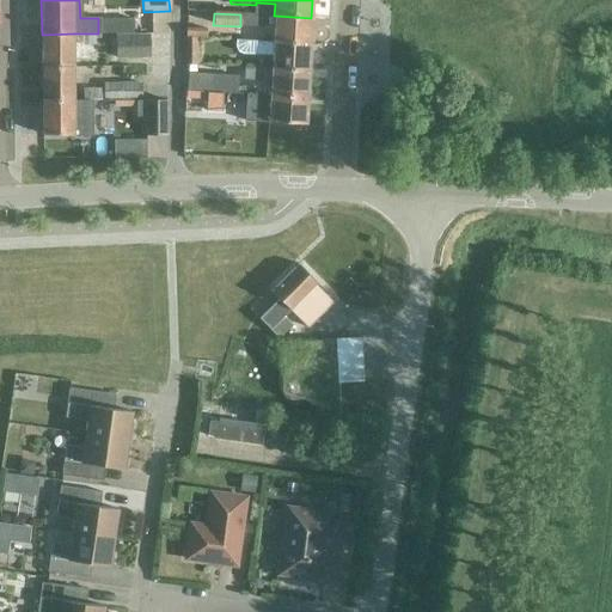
[(242,14),(240,26),(274,29),(273,43),(310,44),(311,18),(274,16),(242,14)]
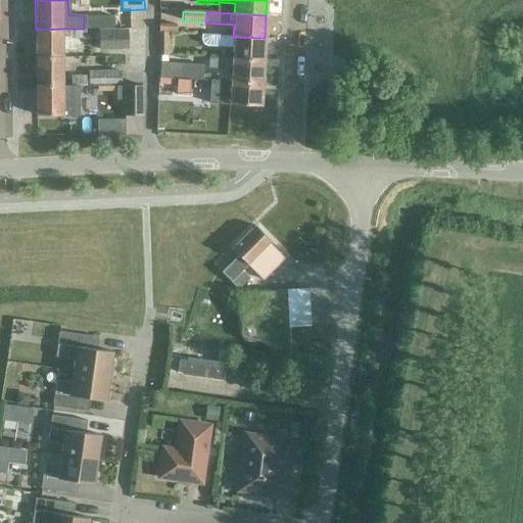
[(158,32),(176,33),(176,25),(158,24),(158,32)]
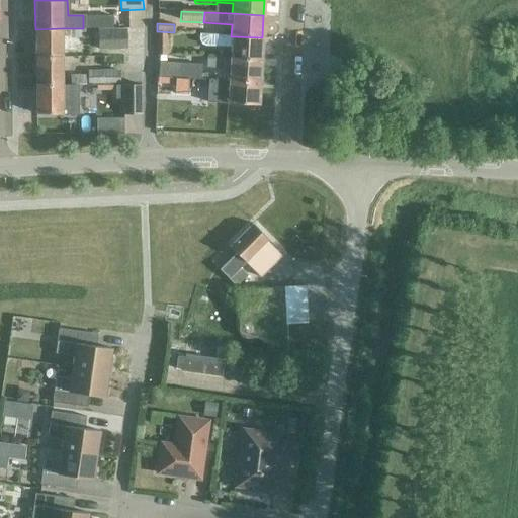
[(62,28),(35,29),(35,58),(62,58),(62,28)]
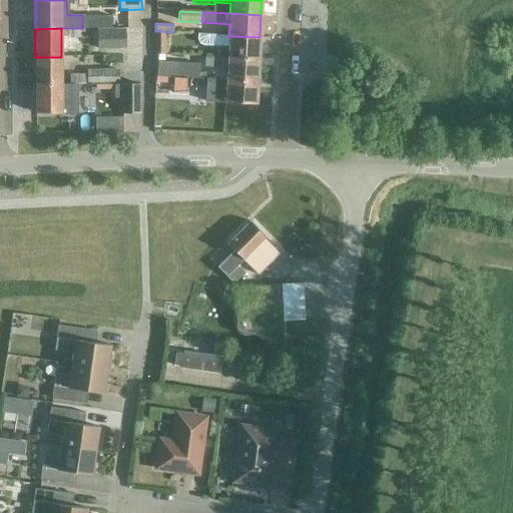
[(83,36),(83,28),(82,28),(69,28),(69,37),(83,36)]
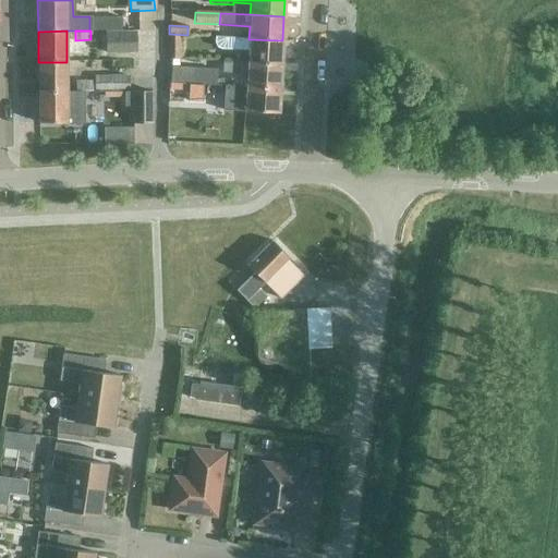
[(105,53),(134,53),(134,33),(105,33),(105,53)]
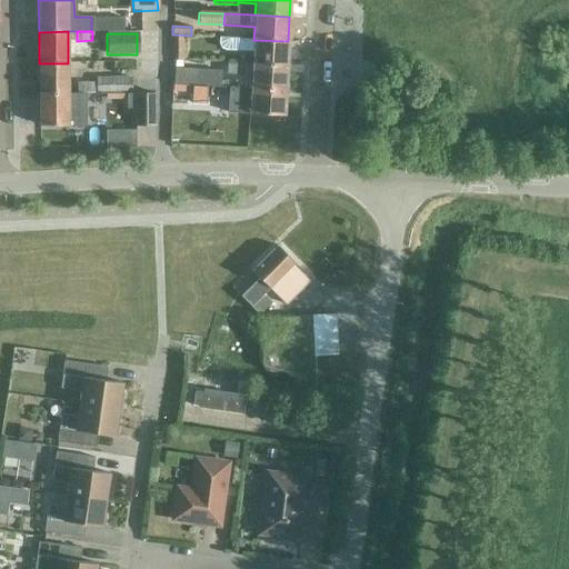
[(171,60),(186,61),(187,37),(171,36),(171,60)]
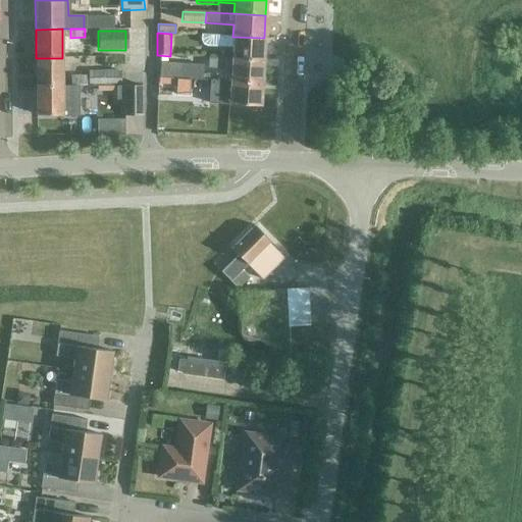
[(201,35),(200,41),(203,45),(206,46),(209,46),(224,47),(232,47),(231,59),(263,61),(264,38),(232,37),(224,36),(201,35)]
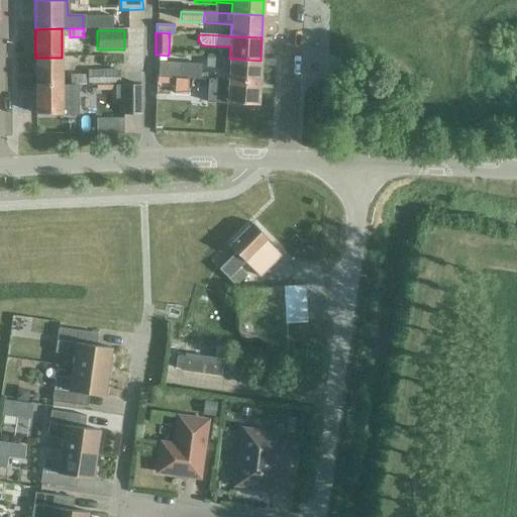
[(62,58),(35,58),(35,85),(62,85),(62,58)]
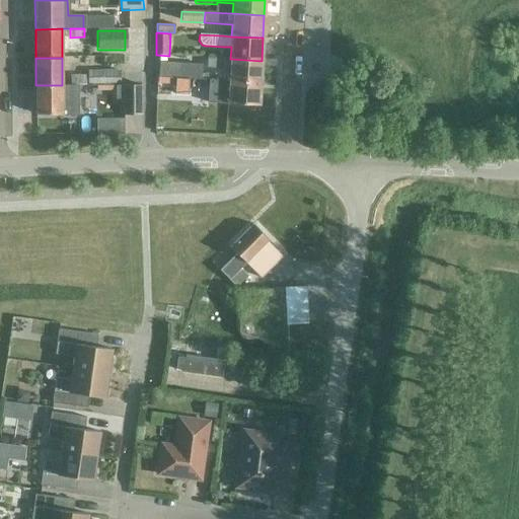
[(207,58),(206,68),(221,69),(229,70),(229,81),(261,83),(262,61),(230,59),(222,59),(207,58)]
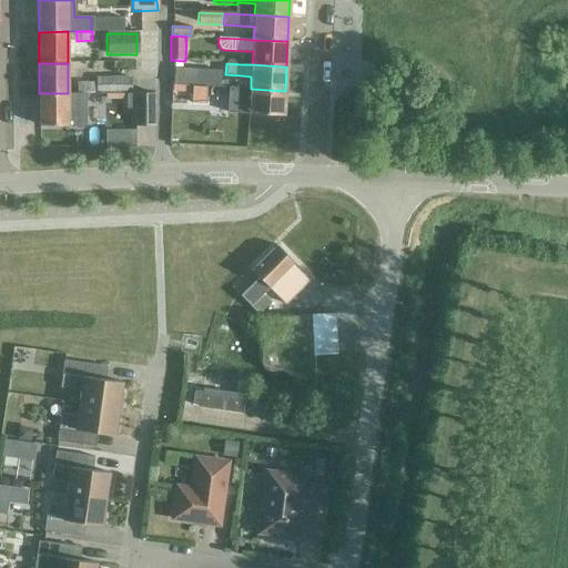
[(174,70),(173,84),(195,85),(196,85),(206,87),(219,88),(220,72),(194,71),(174,70)]
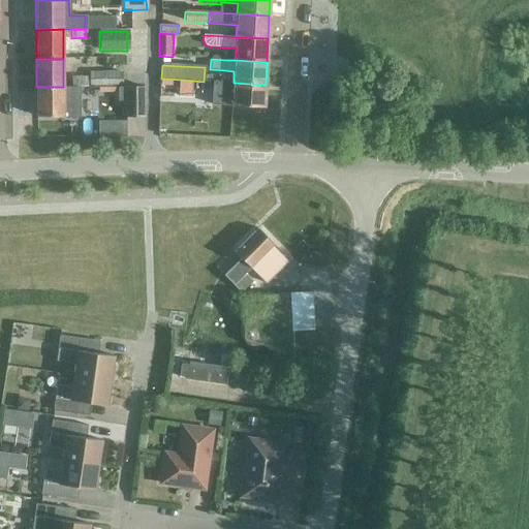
[(89,85),(122,85),(122,72),(89,72),(89,85)]
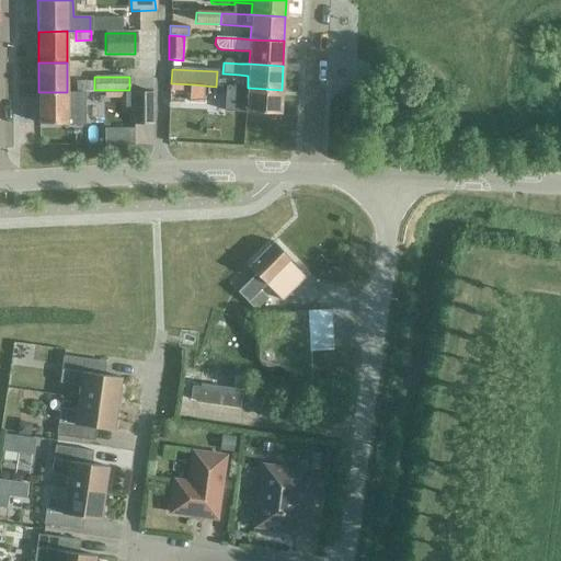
[(91,82),(77,82),(77,92),(91,92),(91,82)]
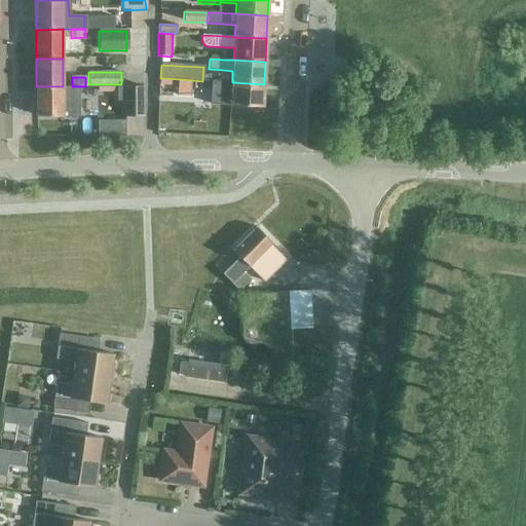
[(182,79),(181,92),(191,92),(191,80),(182,79)]
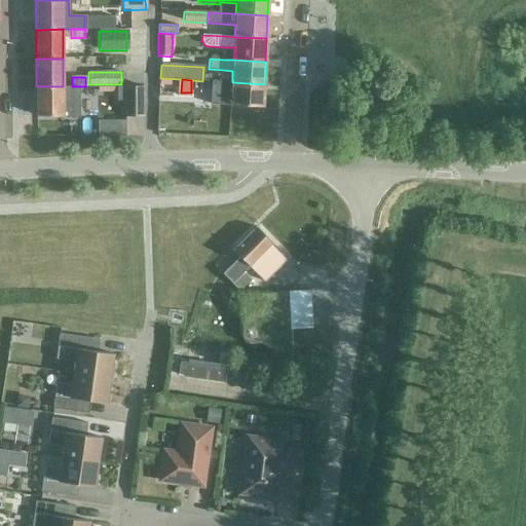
[(211,81),(210,105),(263,107),(264,84),(232,82),(211,81)]
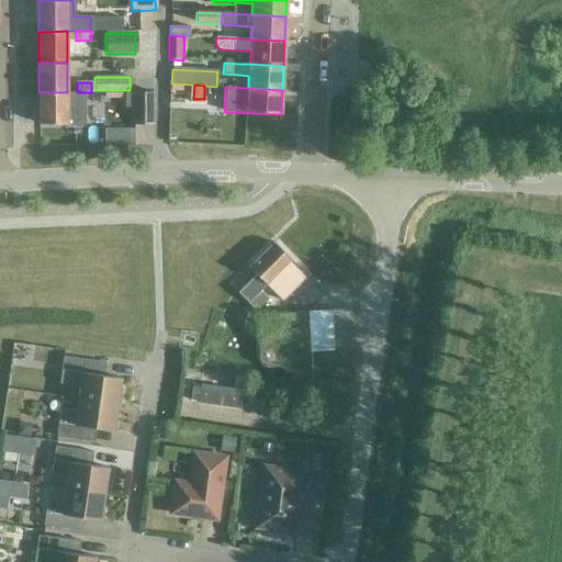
[(67,92),(38,92),(38,124),(67,124),(83,124),(83,92),(67,92)]
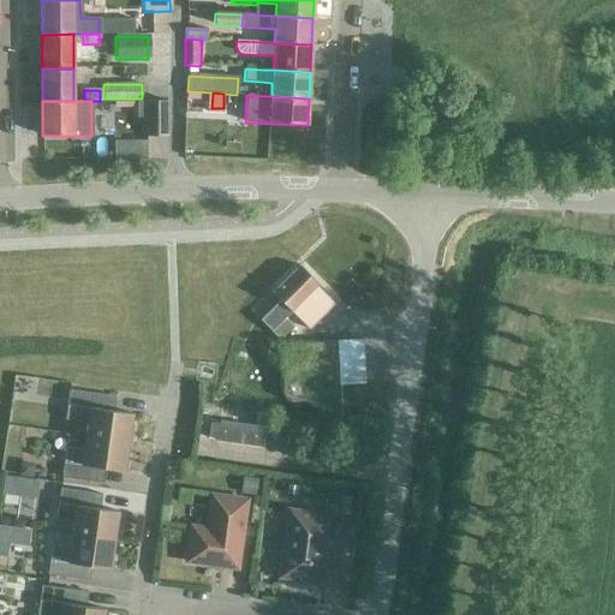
[(144,101),(136,101),(136,118),(145,118),(145,136),(166,135),(166,101),(144,101)]
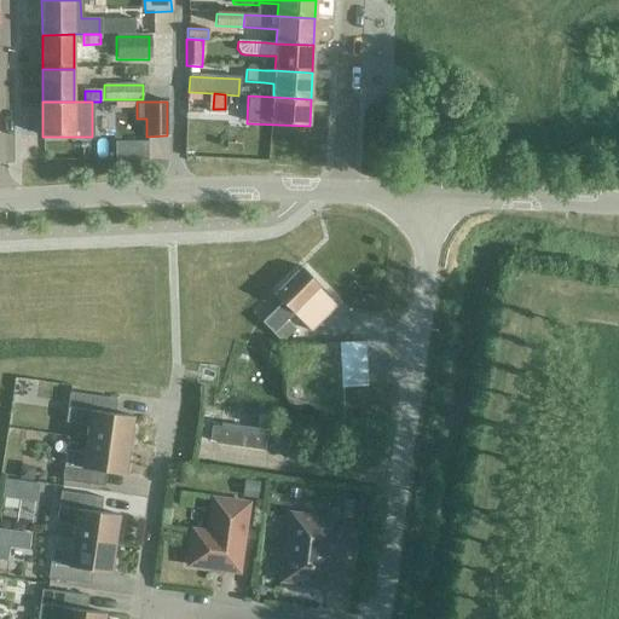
[(282,304),(261,323),(273,334),(288,318),(293,314),(310,331),(333,307),(317,290),(320,287),(301,268),(273,295),(282,304)]
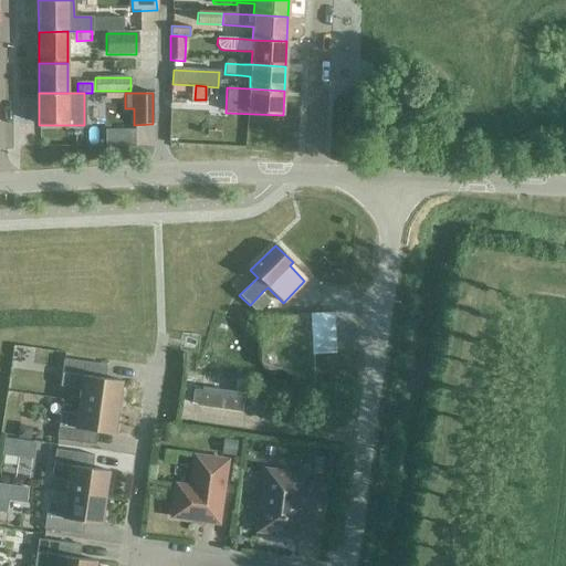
[(332,271),(331,284),(346,286),(347,272),(332,271)]
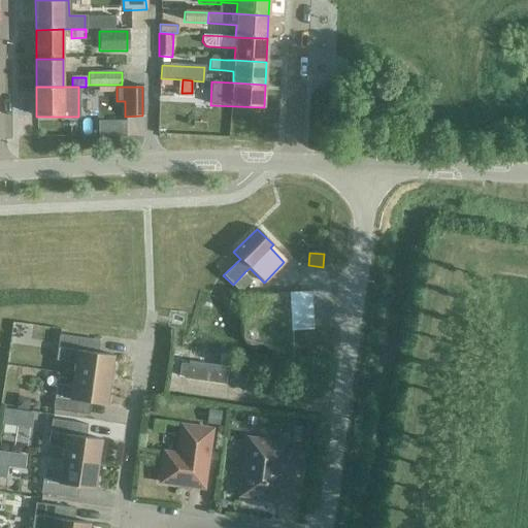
[(291,293),(292,331),(314,330),(311,292),(291,293)]
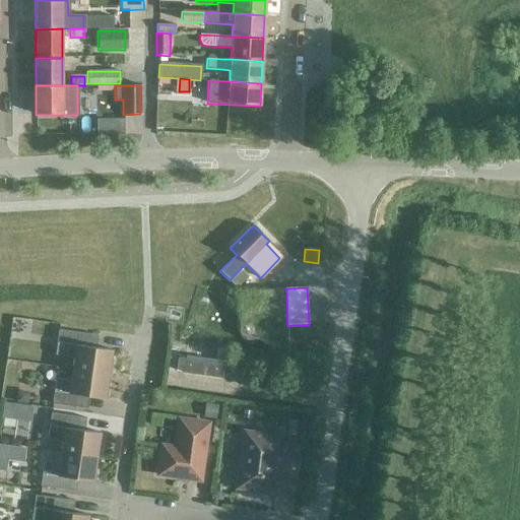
[(72,370),(108,375),(112,350),(88,347),(90,334),(58,330),(55,355),(73,358),(72,370)]
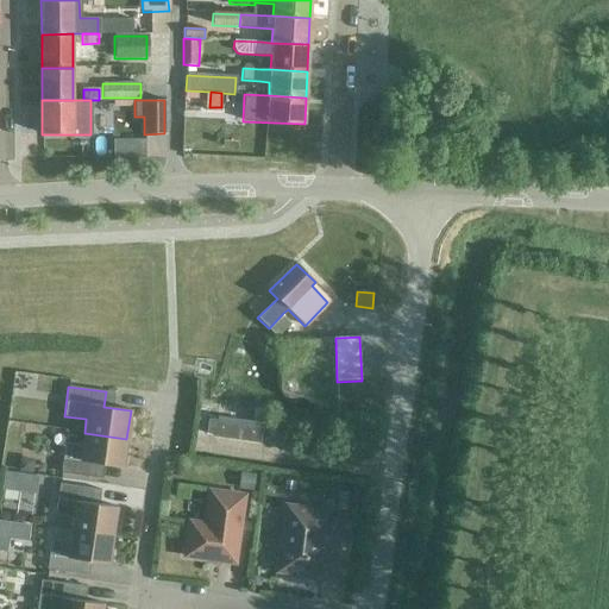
[(262,424),(217,418),(217,420),(207,420),(206,433),(214,434),(214,438),(259,444),(262,424)]
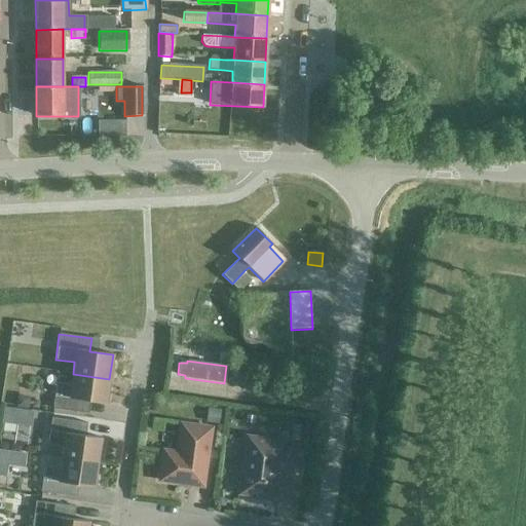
[(109,379),(73,374),(71,385),(57,383),(52,409),(81,413),(82,400),(106,404),(109,379)]
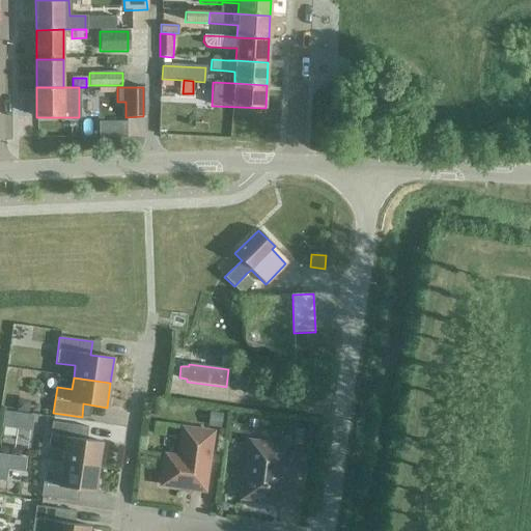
[(17,399),(16,412),(18,413),(27,414),(29,401),(17,399)]
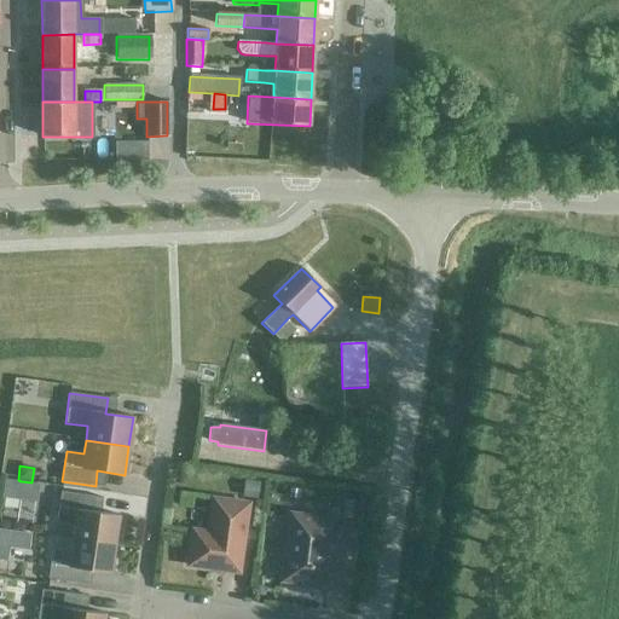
[(21,481),(17,499),(34,502),(36,484),(32,482),(21,481)]
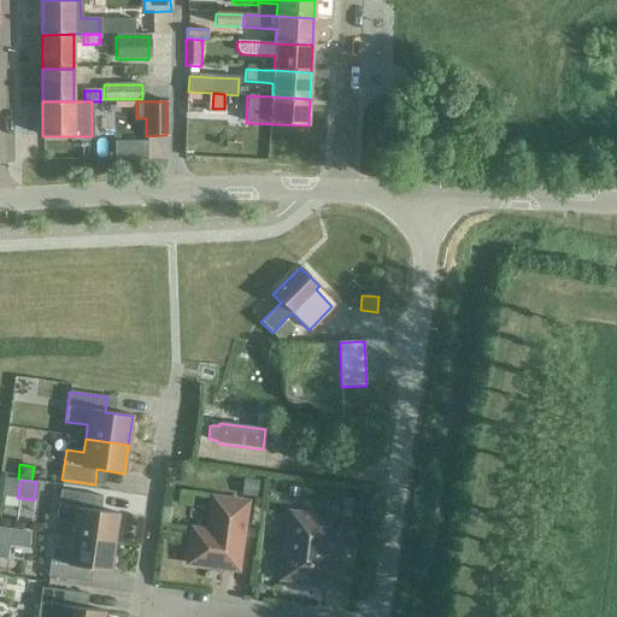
[(244,480),(241,495),(256,498),(258,481),(244,480)]
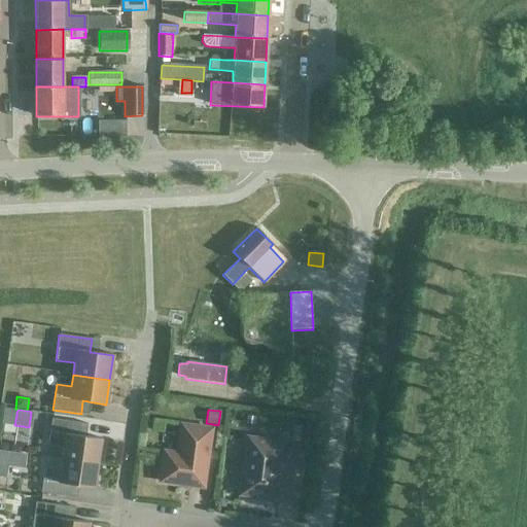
[(247,415),(245,424),(253,425),(255,416),(247,415)]
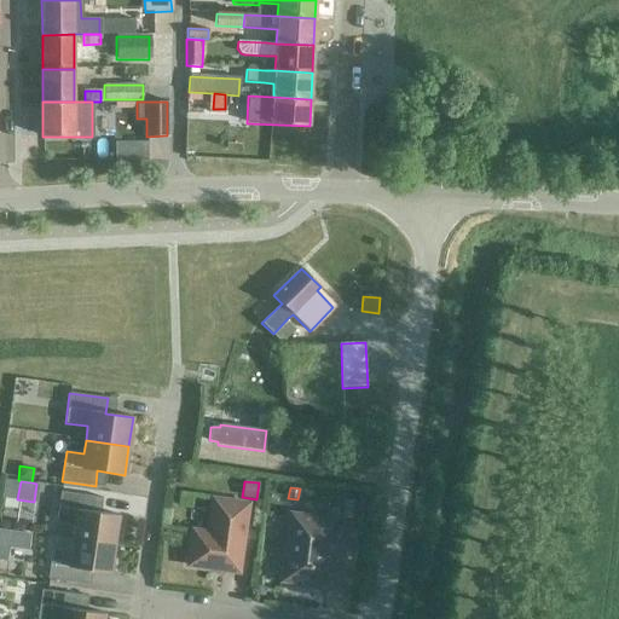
[(71,538),(115,544),(119,515),(92,512),(93,497),(61,492),(56,522),(74,525),(71,538)]
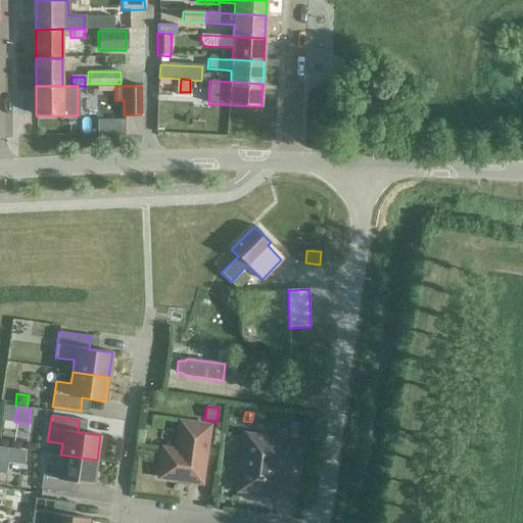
[(189,482),(201,484),(209,426),(180,421),(176,449),(162,447),(157,478),(177,481),(177,478),(183,479),(182,483),(189,484),(189,482)]
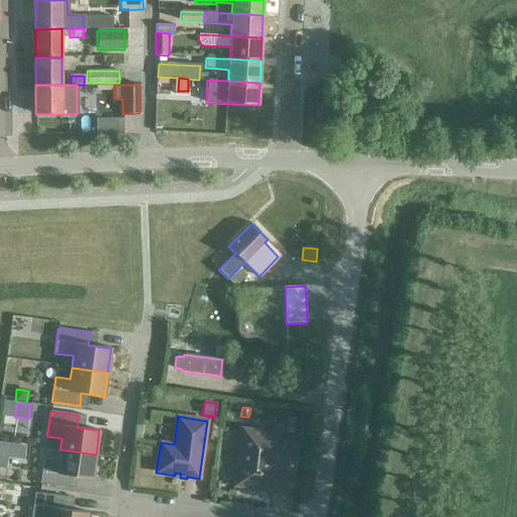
[(287,419),(286,432),(295,433),(296,420),(287,419)]
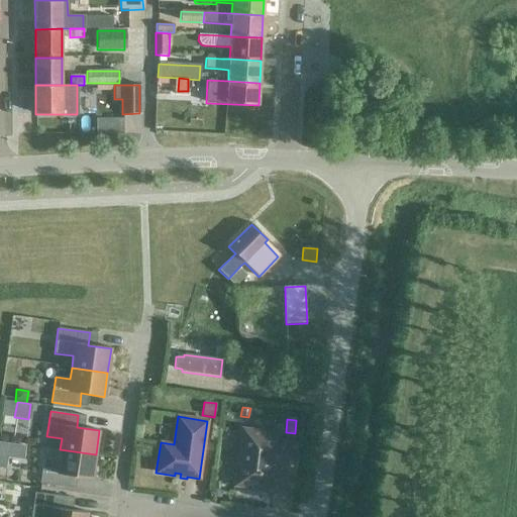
[(242,429),(235,486),(267,490),(267,488),(270,485),(271,478),(269,475),(271,462),(273,463),(277,434),(242,429)]
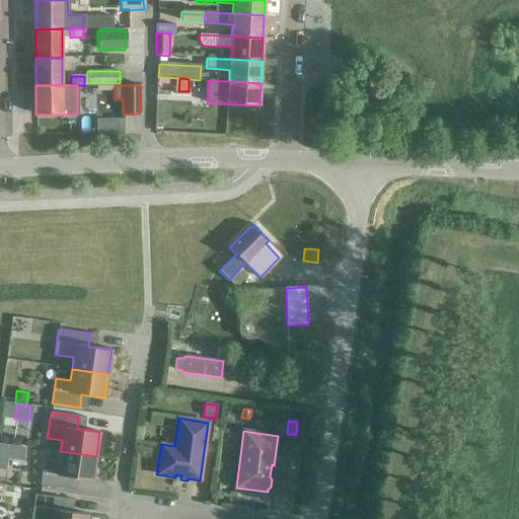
[(0,443),(0,469),(5,470),(7,458),(21,460),(23,447),(8,445),(0,443)]
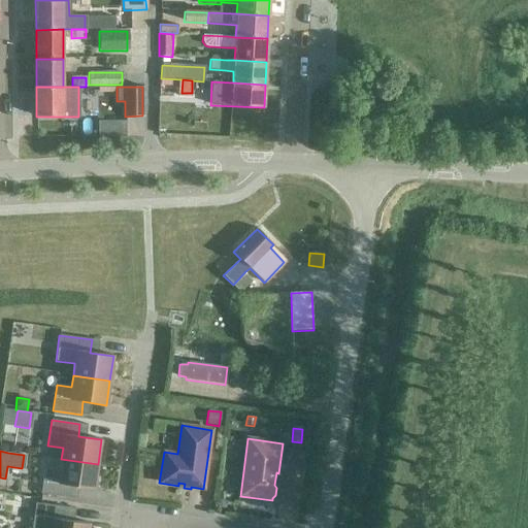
[(98,464),(61,459),(60,471),(44,468),(40,494),(69,498),(71,486),(94,489),(98,464)]
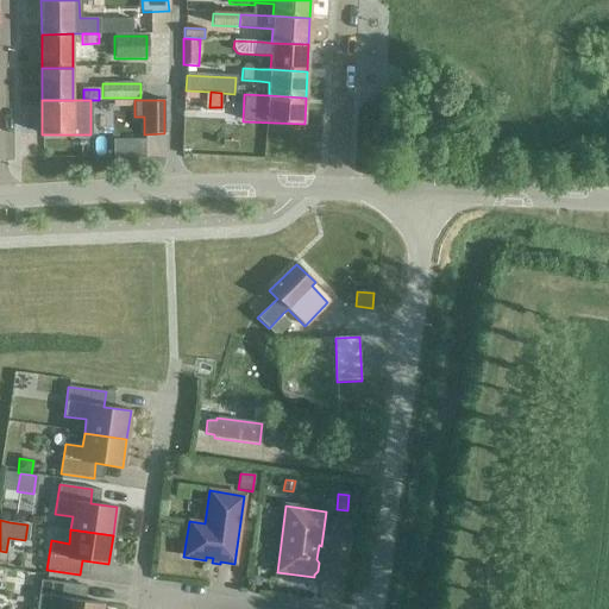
[(102,608),(104,604),(76,601),(79,585),(41,581),(36,608),(102,608)]
